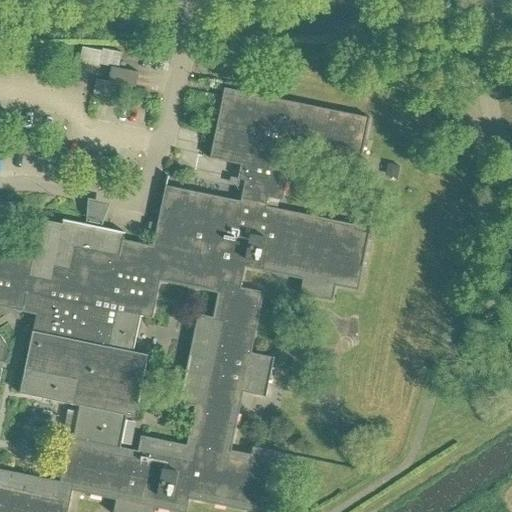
[(82,47),(79,63),(99,67),(99,65),(102,52),(82,47)]
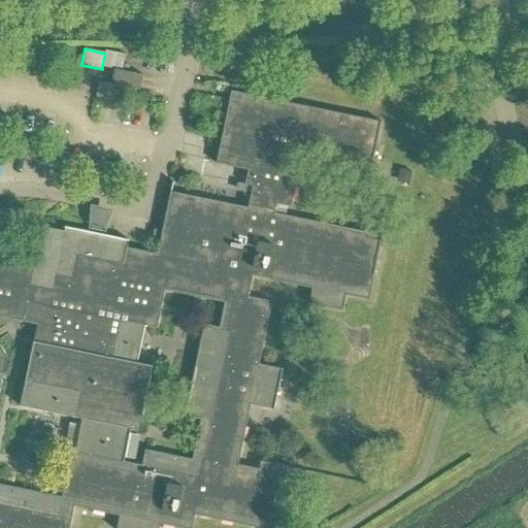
[(102,67),(123,71),(126,56),(105,51),(105,54),(102,67)]
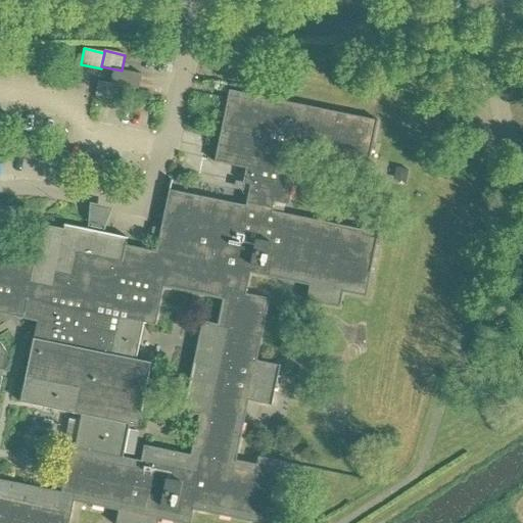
[(95,98),(115,101),(119,86),(111,84),(98,82),(95,98)]
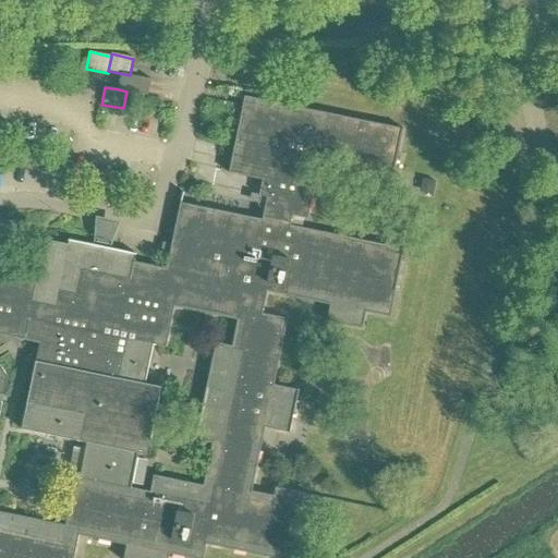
[(298,557),(312,495),(277,487),(275,496),(253,492),(266,427),(291,433),(300,390),(275,385),(288,318),(263,313),(267,291),(330,304),(327,320),(363,328),(366,312),(390,316),(391,316),(396,291),(404,250),(290,227),(292,217),(308,220),(320,160),(393,174),(402,129),(244,96),(243,99),(242,106),(228,172),(262,179),(258,195),(266,196),(262,219),(181,203),(172,244),(164,243),(161,256),(169,258),(167,268),(135,262),(136,253),(112,247),(120,228),(99,223),(96,222),(95,244),(69,240),(68,244),(45,240),(39,264),(37,276),(0,268),(0,557),(74,557),(80,535),(128,545),(124,557),(169,557),(170,554),(191,557),(203,557),(206,544),(275,557),(298,557)]
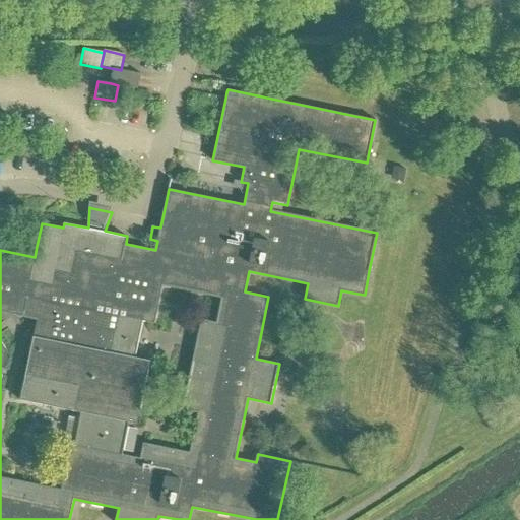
[(394,167),(391,179),(403,182),(406,170),(394,167)]
